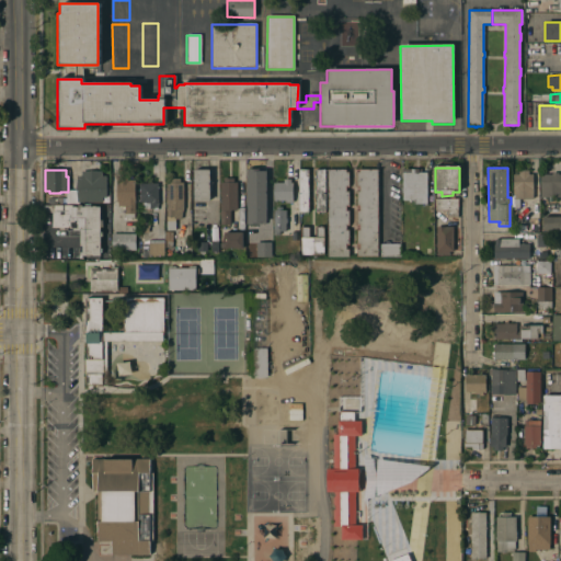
[(347,189),(345,189),(345,192),(347,192),(347,207),(345,207),(345,212),(347,212),(347,227),(344,227),(344,231),(347,231),(347,245),(345,245),(345,250),(347,250),(347,256),(327,256),(327,170),(344,170),(344,172),(347,172),(347,189)]
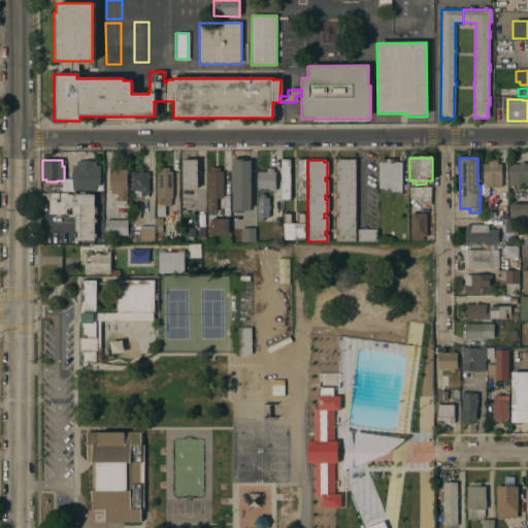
[(354,241),(335,241),(335,235),(337,235),(337,232),(335,232),(335,218),(337,218),(337,213),(335,213),(335,199),(337,199),(337,196),(334,196),(334,182),(337,182),(337,177),(334,177),(334,163),(337,163),(337,160),(354,160),(354,241)]
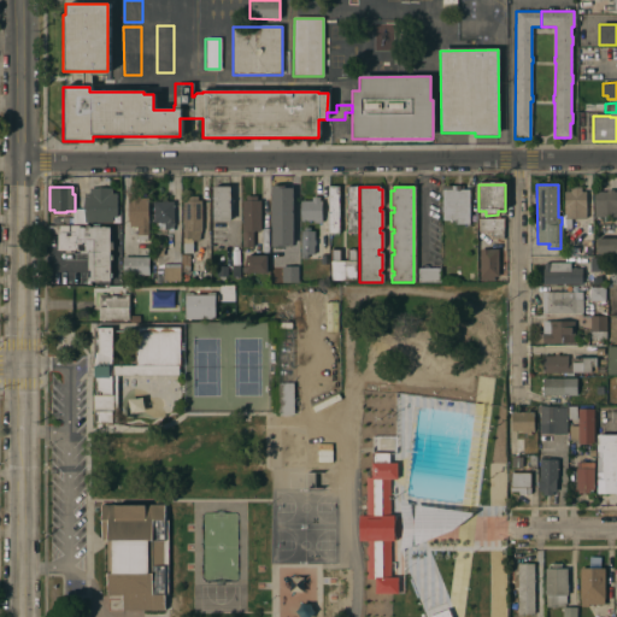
[(468,225),(456,225),(456,222),(447,222),(447,227),(441,227),(441,187),(462,187),(462,192),(468,192),(468,225)]
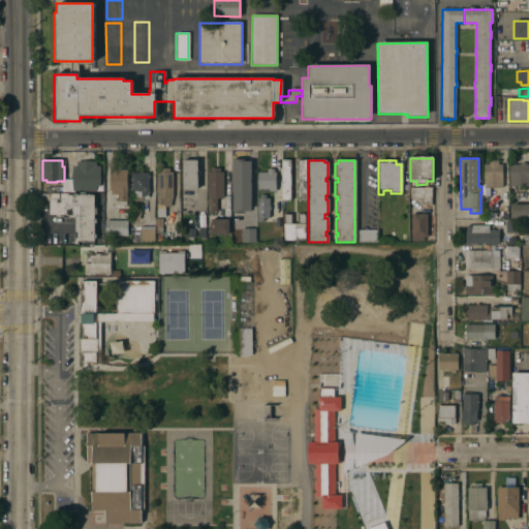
[(72,191),(71,166),(75,166),(75,161),(95,161),(95,166),(99,166),(99,179),(102,179),(102,185),(99,185),(100,186),(95,186),(95,191),(72,191)]
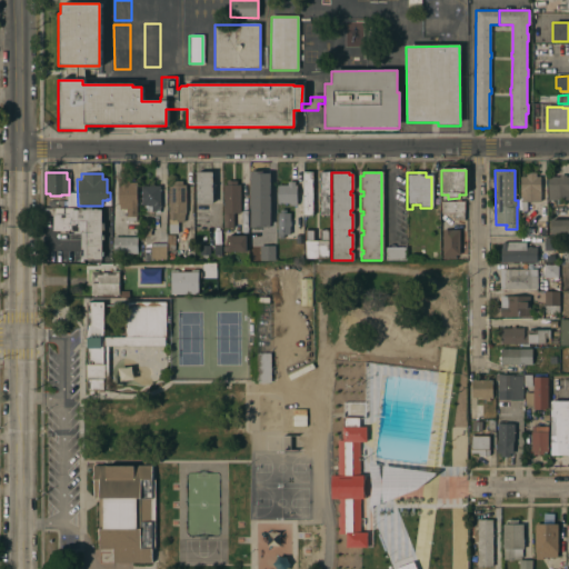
[(211,173),(211,182),(213,182),(213,195),(212,195),(212,205),(196,205),(196,173),(211,173)]
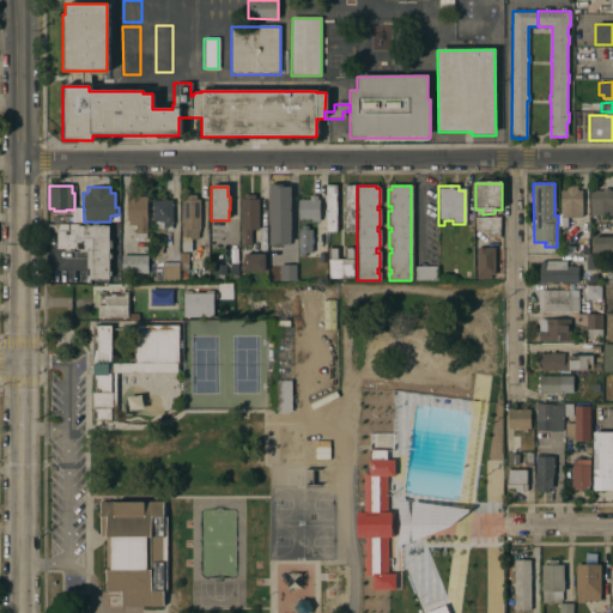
[(335,187),(335,198),(337,198),(337,207),(335,207),(335,234),(327,234),(325,234),(325,187),(327,187),(335,187)]
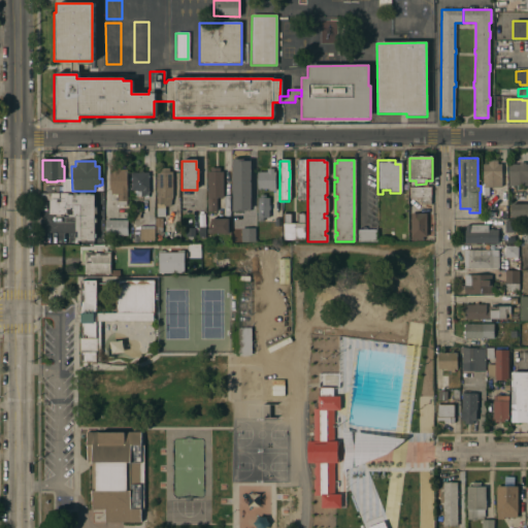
[(305,200),(296,200),(296,161),(305,161),(305,200)]
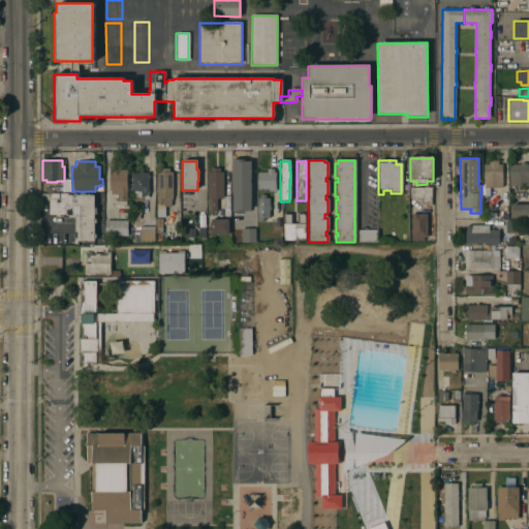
[(502,188),(489,188),(490,192),(484,192),(484,165),(489,164),(489,161),(498,161),(498,164),(502,164),(502,188)]
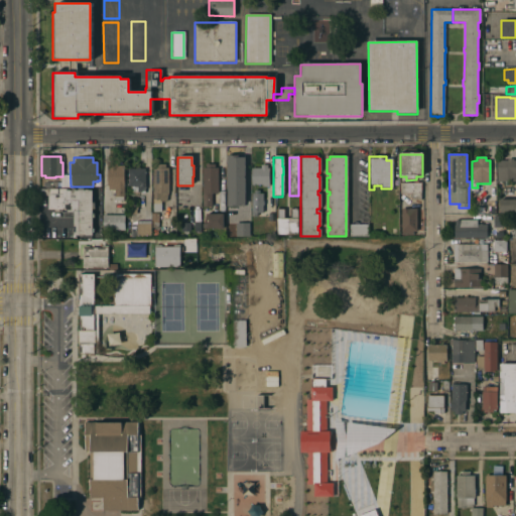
[(515,181),(497,181),(497,160),(507,160),(507,159),(513,159),(513,160),(515,160),(515,181)]
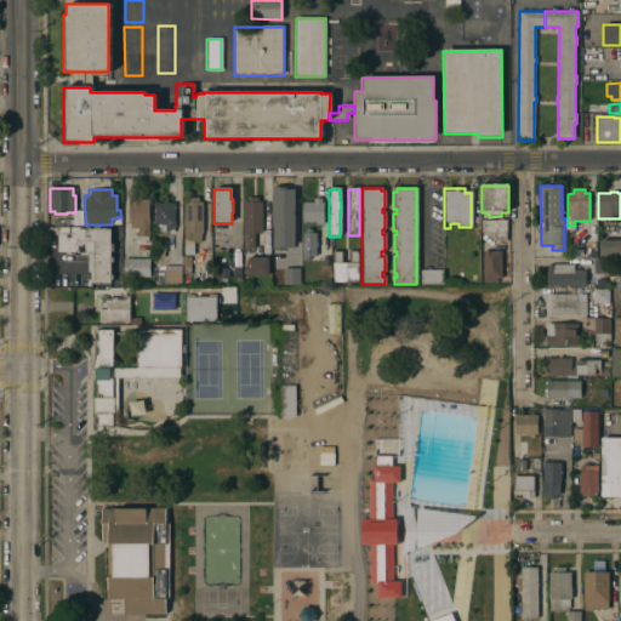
[(138,195),(138,200),(148,200),(148,237),(136,238),(136,229),(129,229),(127,197),(138,195)]
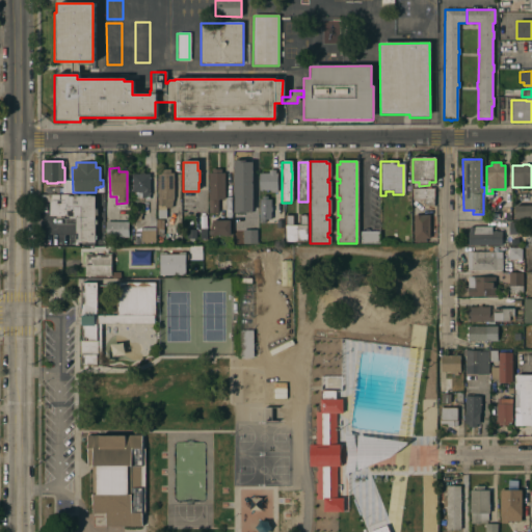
[(160,174),(160,170),(169,170),(169,174),(173,174),(173,200),(170,208),(169,208),(169,210),(167,210),(167,209),(165,209),(165,219),(157,219),(157,174),(160,174)]
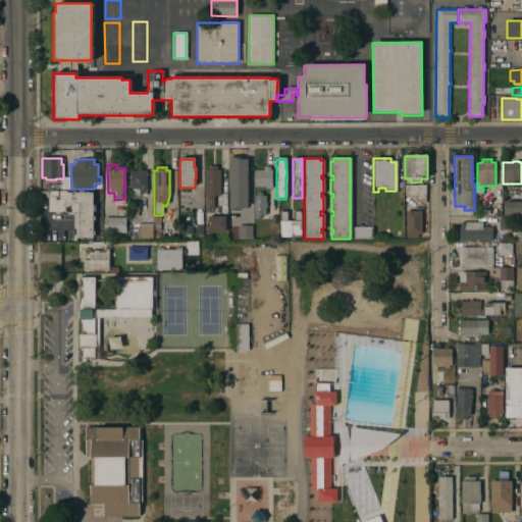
[(219,197),(213,197),(213,209),(204,209),(204,170),(207,170),(207,167),(216,167),(216,171),(219,171),(219,197)]
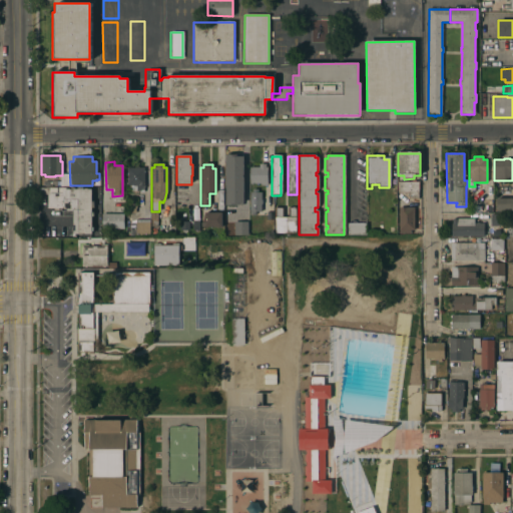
[(267,186),(259,186),(259,184),(248,184),(248,168),(258,168),(258,165),(265,164),(265,168),(267,168),(267,186)]
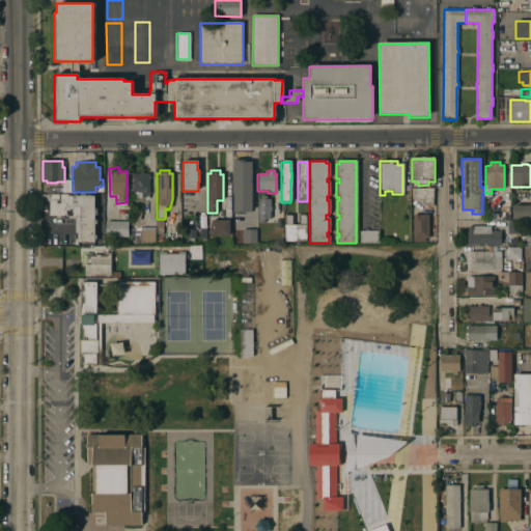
[(148,197),(144,197),(144,199),(138,199),(138,193),(132,193),(132,174),(139,174),(139,173),(143,173),(143,174),(148,174),(148,197)]
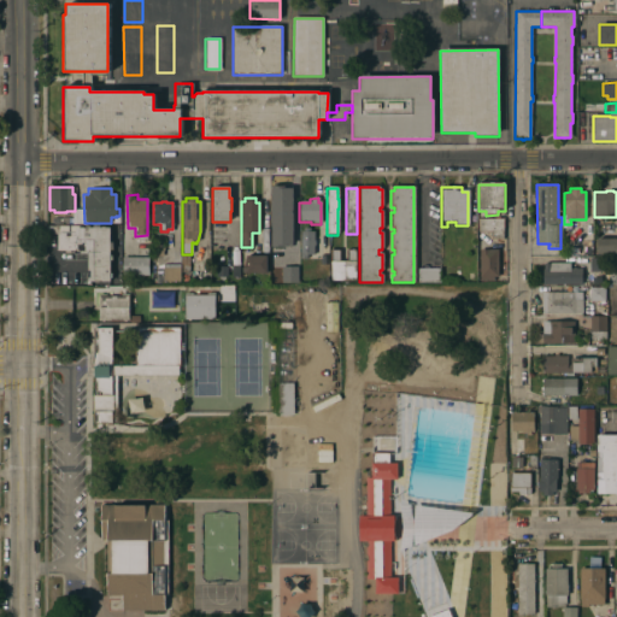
[(298,203),(298,217),(289,217),(289,239),(274,240),(274,212),(270,212),(270,205),(274,205),(274,203),(298,203)]
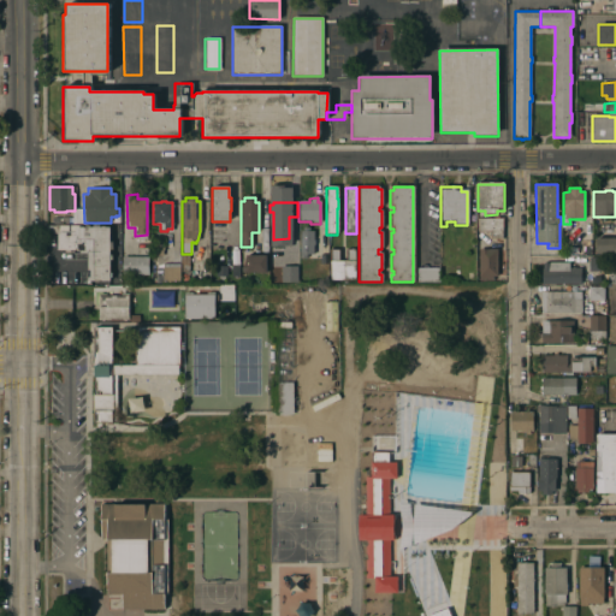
[(502,220),(504,220),(504,225),(502,225),(502,240),(490,240),(490,232),(477,232),(477,219),(502,219),(502,220)]
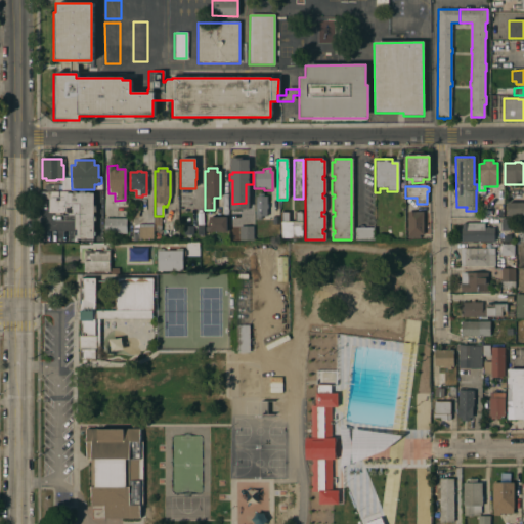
[(93,206),(93,215),(92,215),(92,218),(94,218),(94,221),(92,221),(92,239),(76,239),(76,230),(73,230),(73,215),(68,215),(68,214),(63,214),(63,213),(58,213),(58,215),(54,215),(54,213),(47,213),(47,199),(49,199),(49,191),(62,191),(62,194),(78,194),(78,193),(83,193),(85,193),(90,193),(90,194),(92,194),(92,206),(93,206)]
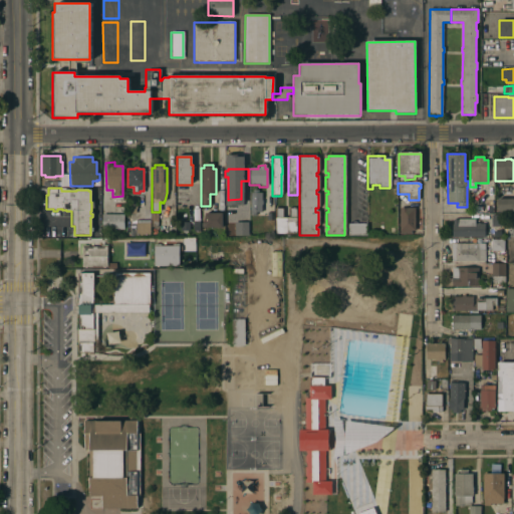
[(261,202),(261,206),(260,206),(260,213),(254,213),(254,217),(250,217),(250,194),(252,194),(252,191),(257,191),(257,194),(261,194),(261,202)]
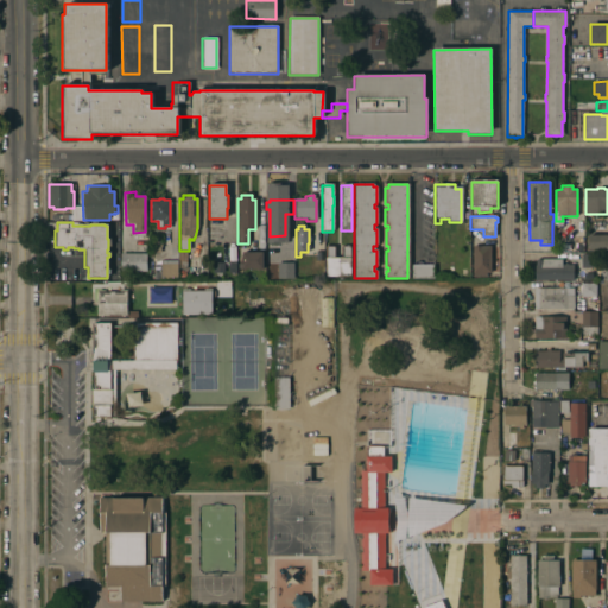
[(607,249),(589,249),(589,235),(607,235),(607,249)]
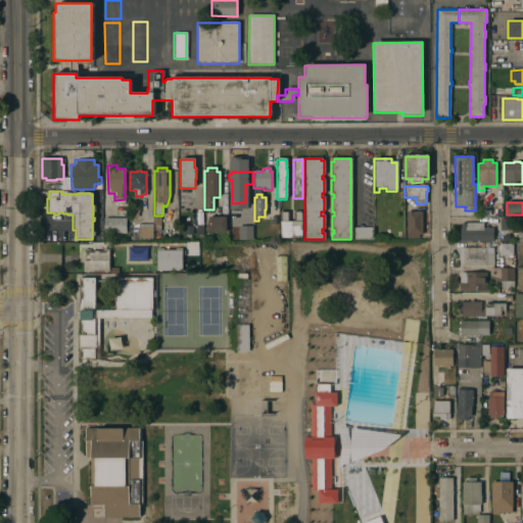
[(300,239),(279,239),(279,214),(287,214),(287,223),(293,223),(293,212),(300,212),(300,239)]
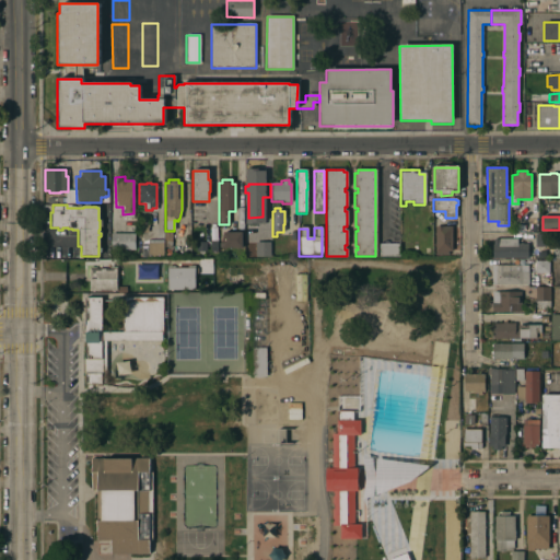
[(452,228),(452,252),(447,252),(447,255),(436,255),(436,252),(435,252),(435,228),(452,228)]
